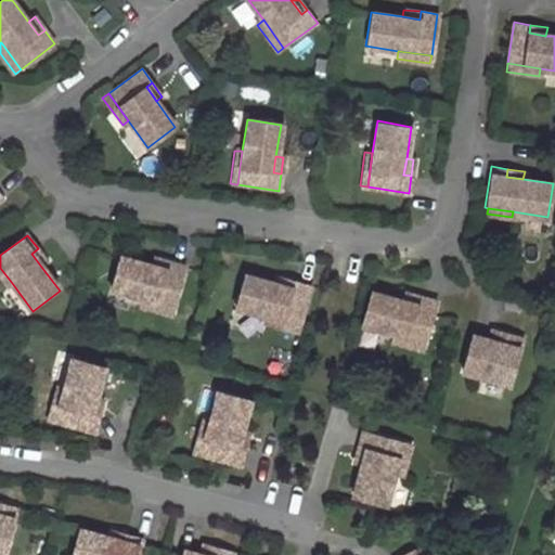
[(48,262),(38,248),(31,254),(41,267),(48,262)]
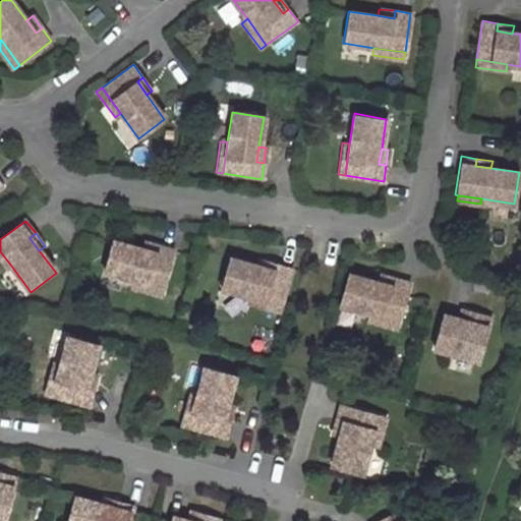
[(140,250),(111,242),(103,273),(131,281),(162,289),(173,251),(158,247),(156,254),(140,250)]
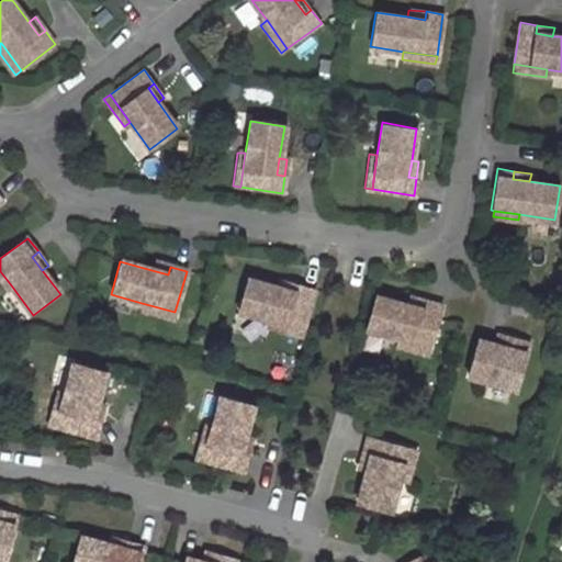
[(170,267),(154,262),(152,270),(168,274),(170,267)]
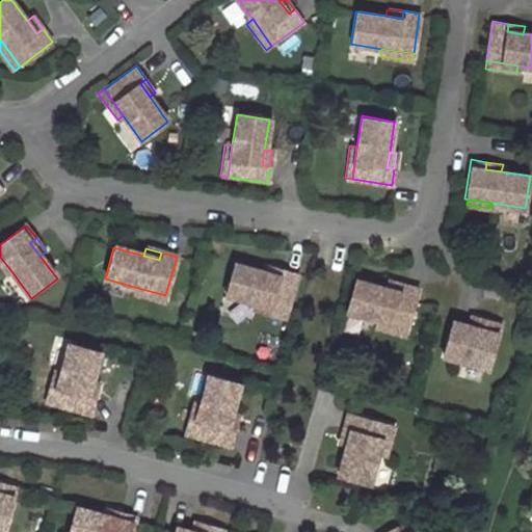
[(0,257),(0,266),(6,274),(11,271),(0,257)]
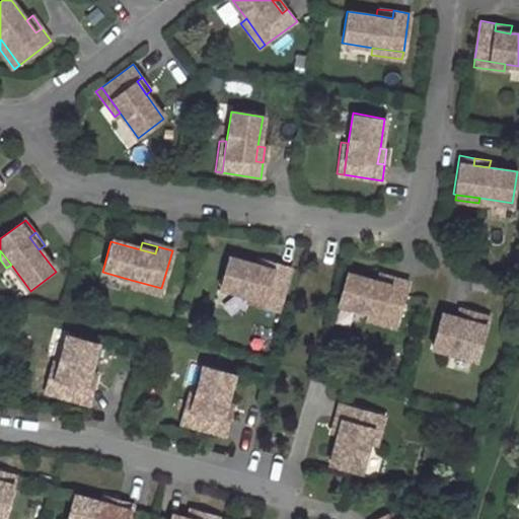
[(255,266),(226,256),(218,288),(247,296),(278,304),(288,268),(273,263),(271,270),(255,266)]
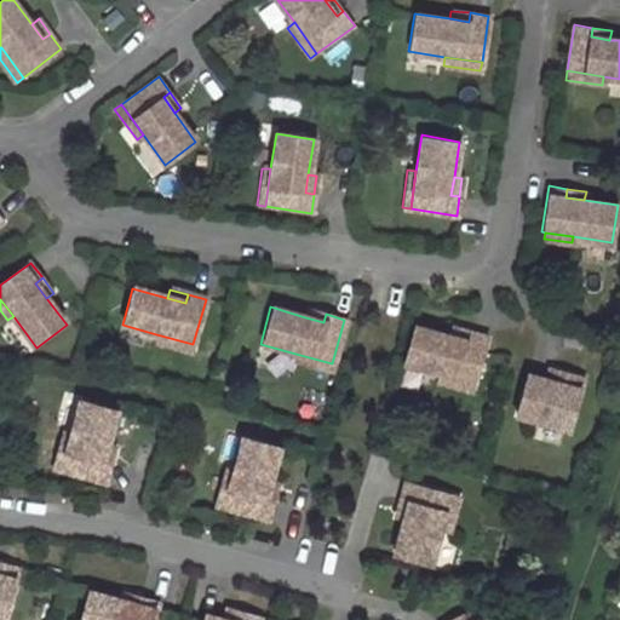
[(323,322),(326,314),(308,309),(305,317),(323,322)]
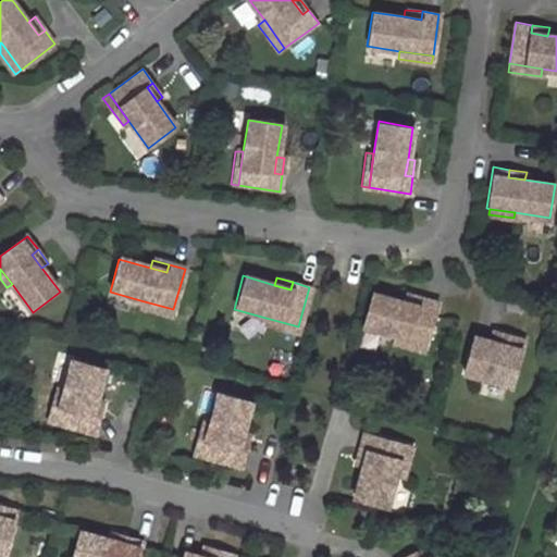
[(401,304),(370,295),(360,329),(392,337),(424,346),(435,306),(420,301),(418,308),(401,304)]
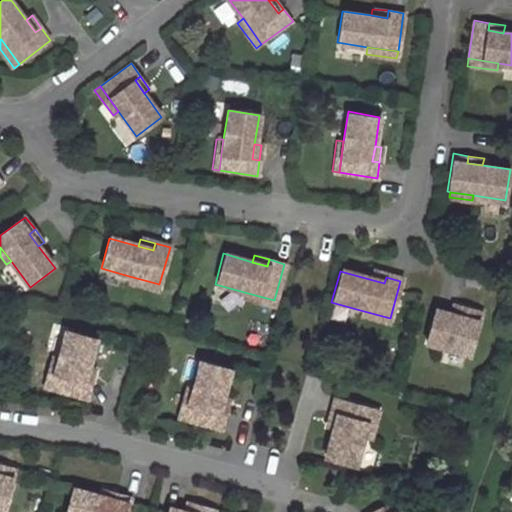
[(386,277),(371,272),(369,279),(384,283),(386,277)]
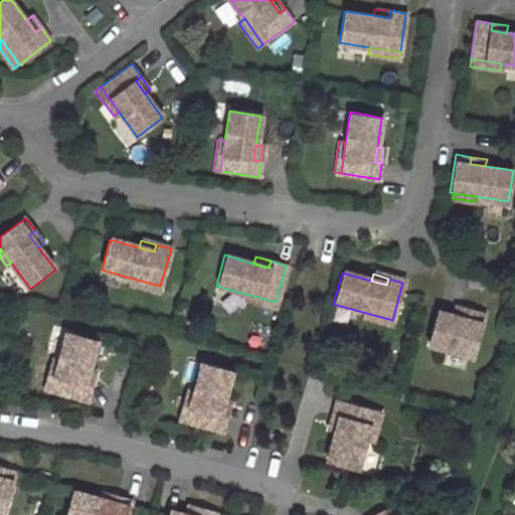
[(160,286),(130,278),(129,285),(158,293),(160,286)]
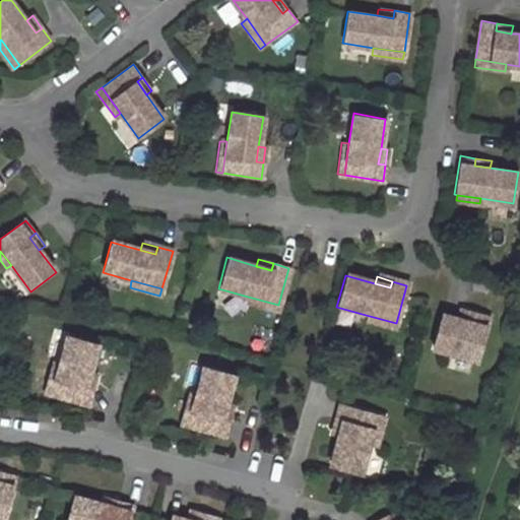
[(278,305),(248,297),(246,304),(276,312),(278,305)]
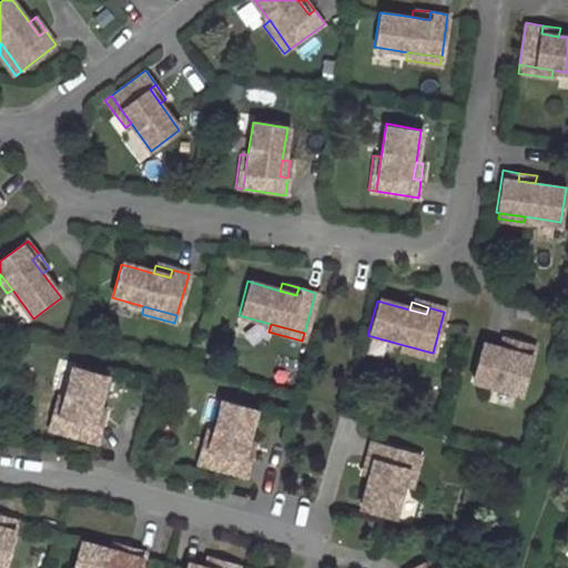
[(517,341),(499,336),(497,347),(514,352),(517,341)]
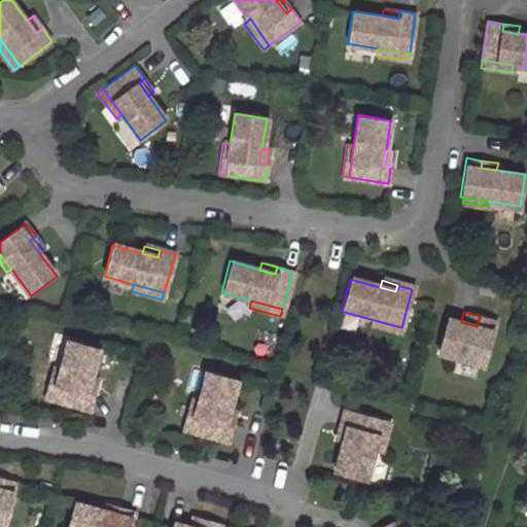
[(495,320),(480,316),(477,326),(461,322),(459,328),(445,325),(436,353),(482,366),(495,320)]
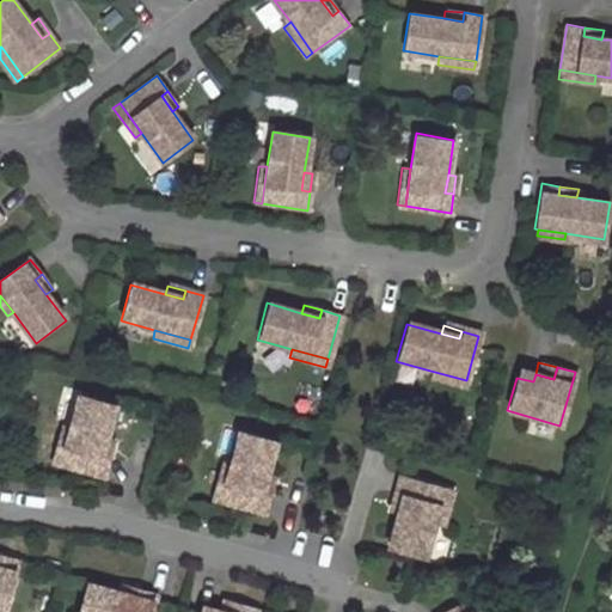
[(466,380),(430,371),(428,379),(464,389),(466,380)]
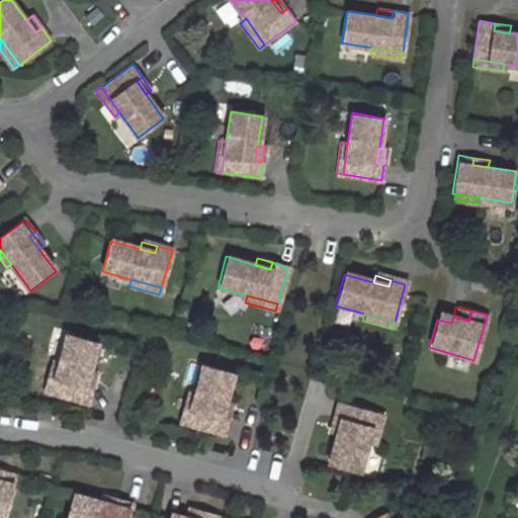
[(99,344),(69,336),(61,365),(53,395),(90,406),(94,391),(87,390),(92,373),(99,344)]
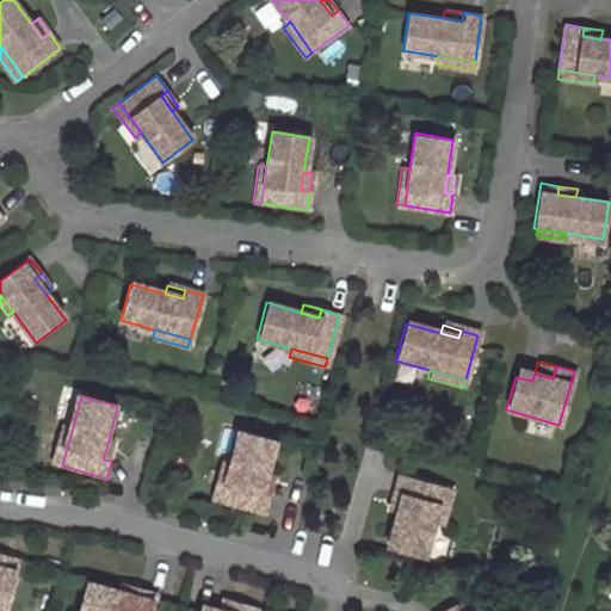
[(72,431),(63,429),(54,463),(62,466),(72,431)]
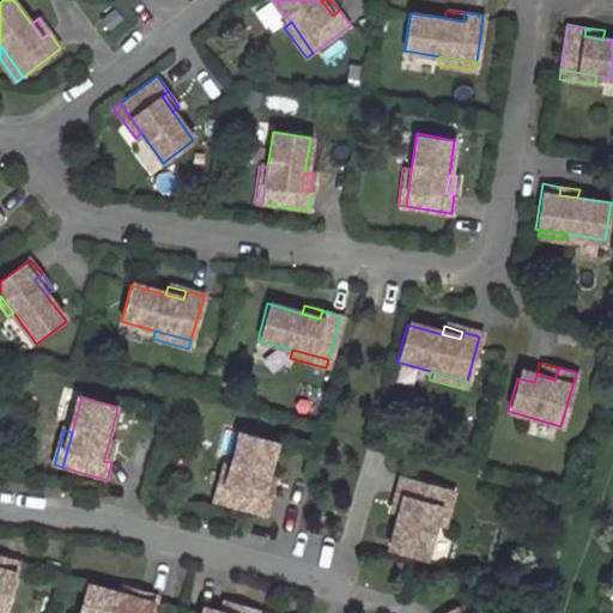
[(280,443),(244,434),(234,468),(224,504),(268,516),(273,499),(266,496),(271,478),(280,443)]
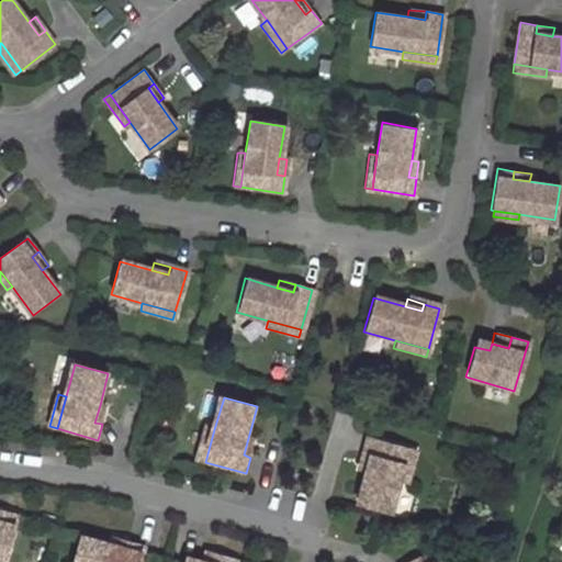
[(107,407),(100,405),(94,423),(102,424),(107,407)]
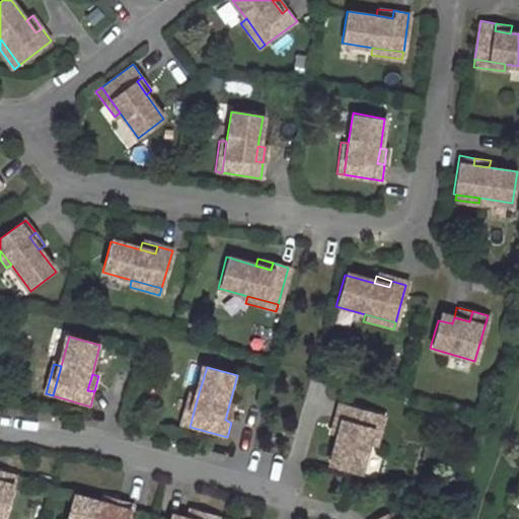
[(198,396),(192,394),(182,425),(190,427),(198,396)]
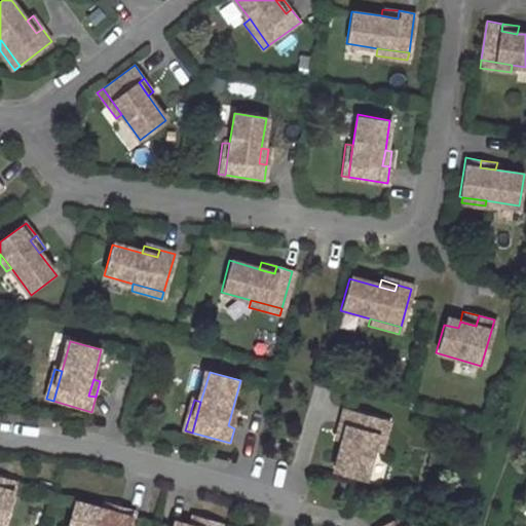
[(234,428),(238,412),(232,410),(228,425),(234,428)]
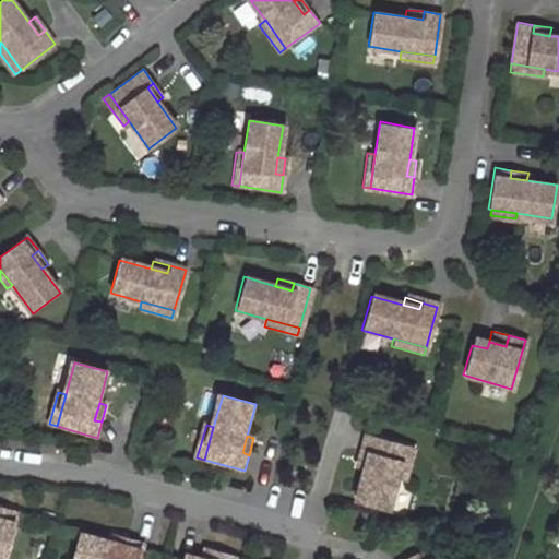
[(409,448),(369,437),(365,452),(372,454),(368,472),(359,502),(392,512),(401,480),(409,448)]
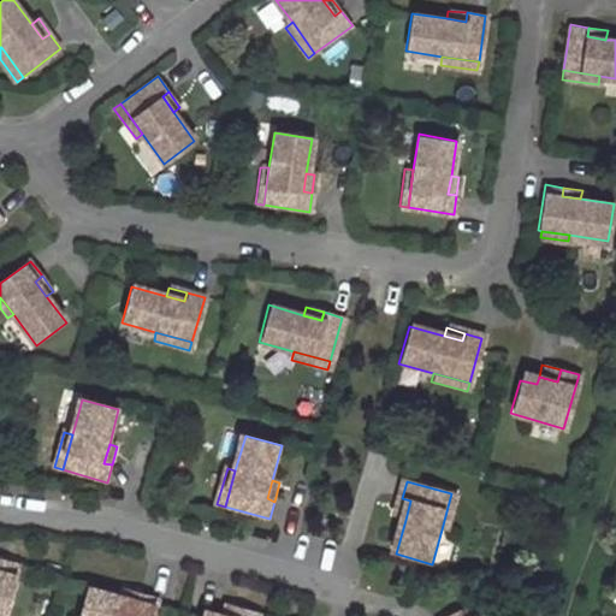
[(460,496),(451,493),(442,529),(450,532),(460,496)]
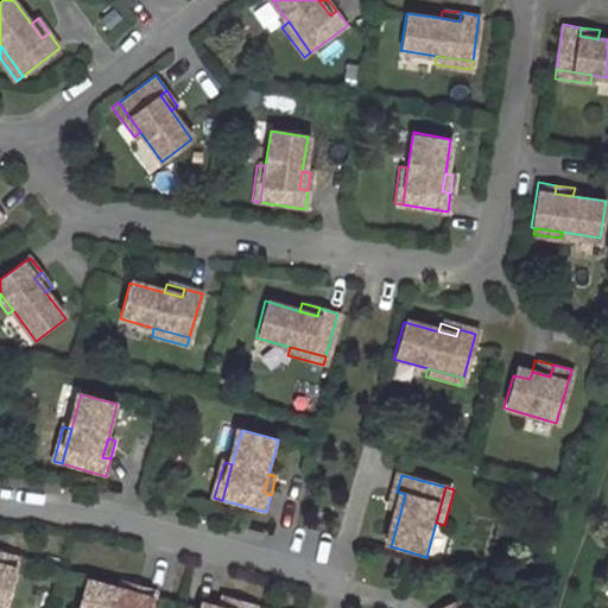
[(405,494),(397,492),(392,511),(400,513),(405,494)]
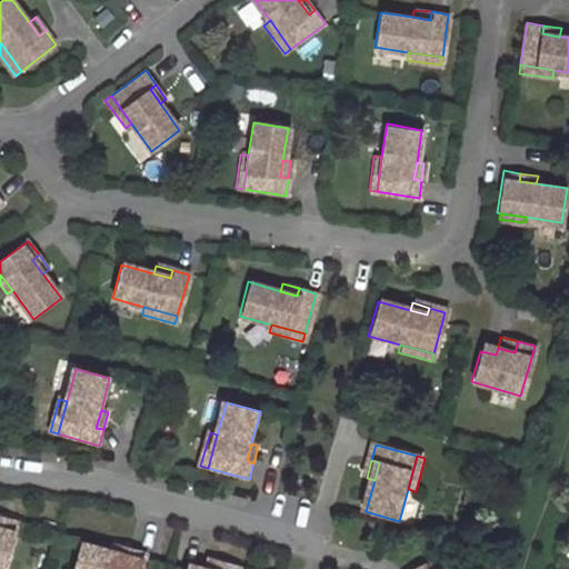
[(5,568),(18,520),(2,516),(0,522),(0,568),(2,568),(5,568)]
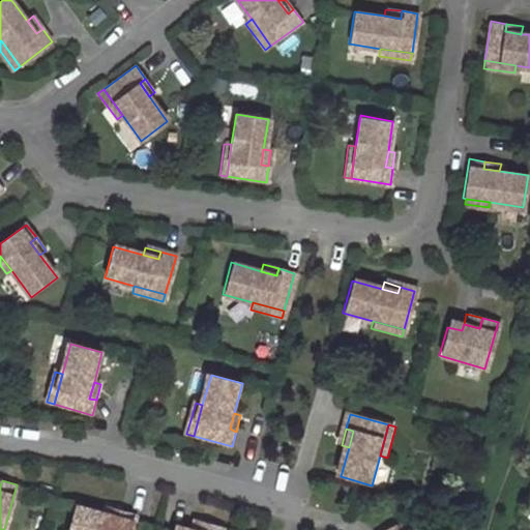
[(133,529),(137,519),(121,514),(119,521),(104,517),(77,508),(70,529),(133,529)]
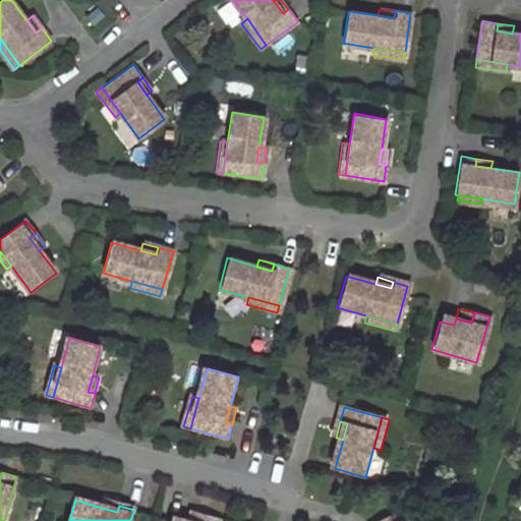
[(119,506),(104,501),(102,508),(117,512),(119,506)]
